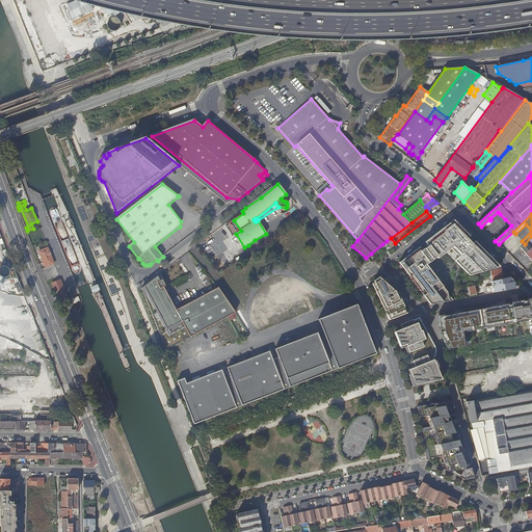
[(453,220),(425,242),(437,259),(447,251),(470,275),(499,267),(453,220)]
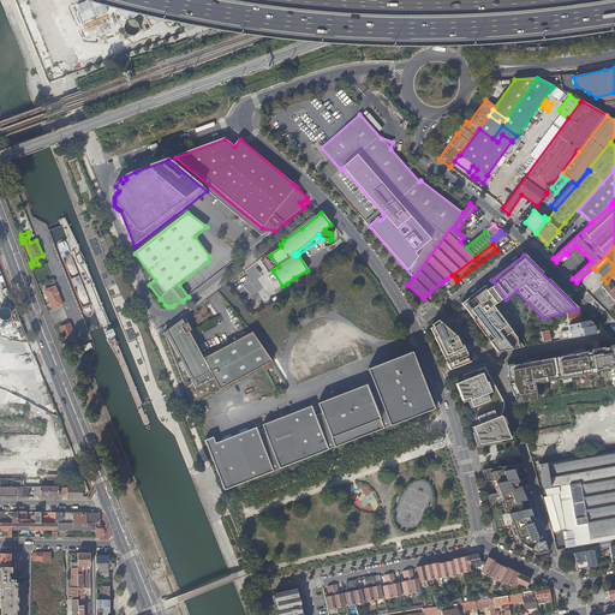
[(614,267),(608,260),(596,270),(603,279),(614,267)]
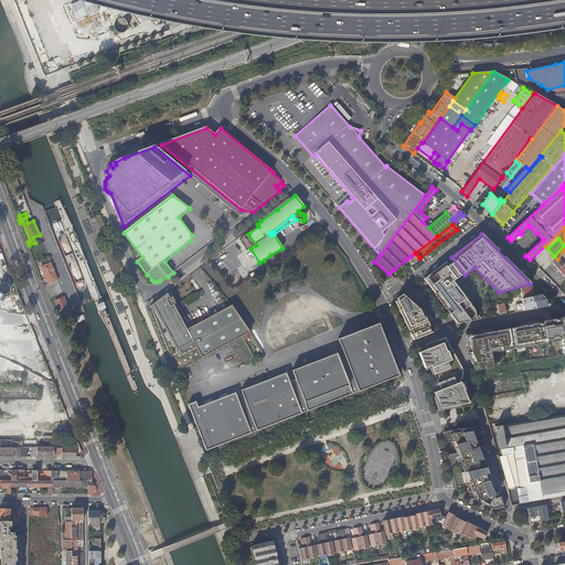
[(564,251),(557,259),(553,263),(558,269),(564,264),(564,251)]
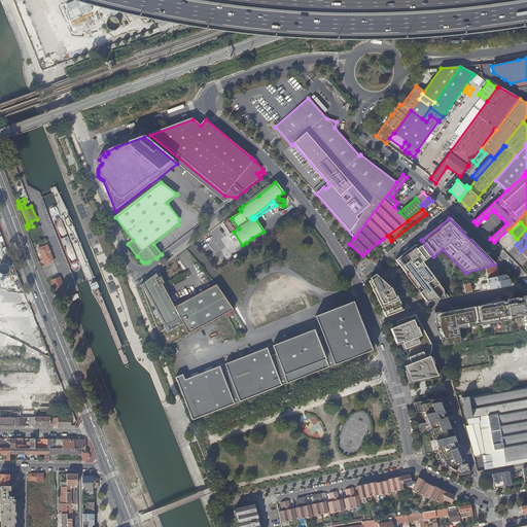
[(387,236),(383,239),(387,245),(392,242),(391,241),(387,236)]
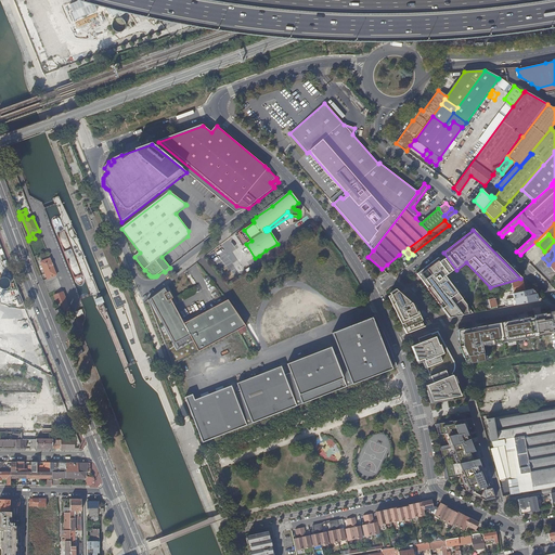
[(399,255),(387,265),(390,269),(401,260),(399,258),(400,257),(399,255)]
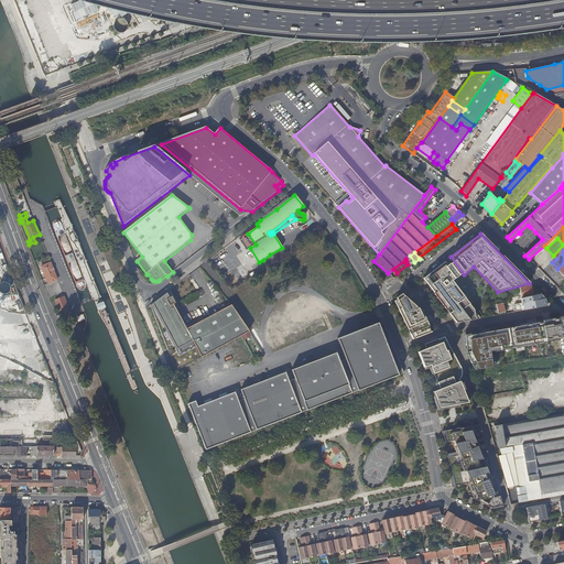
[(51,262),(41,267),(46,279),(55,275),(51,262)]
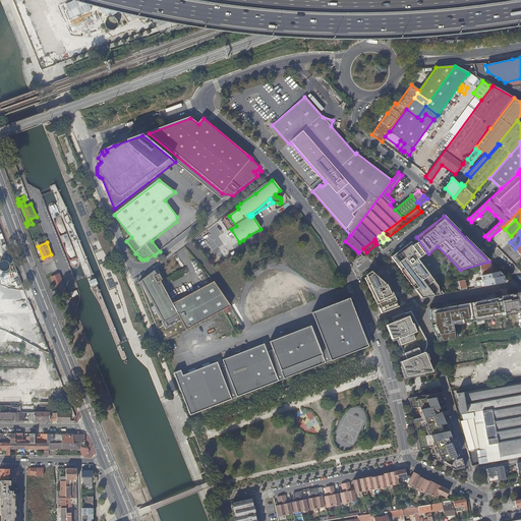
[(422,298),(445,294),(417,258),(424,254),(416,244),(414,246),(412,243),(406,247),(405,247),(391,257),(422,298)]
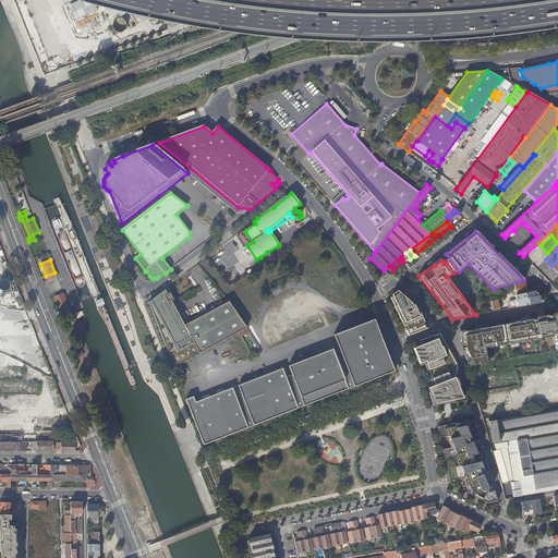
[(0,279),(0,286),(5,304),(12,302),(14,307),(22,305),(20,298),(17,299),(11,275),(2,278),(2,279),(0,279)]
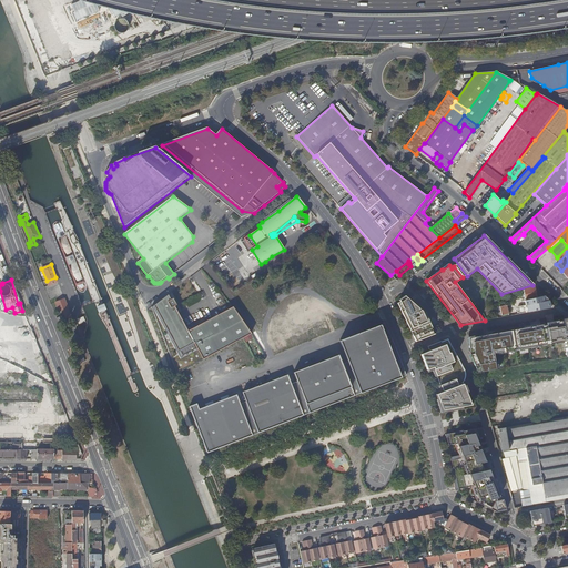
[(59,284),(48,288),(51,298),(62,294),(59,284)]
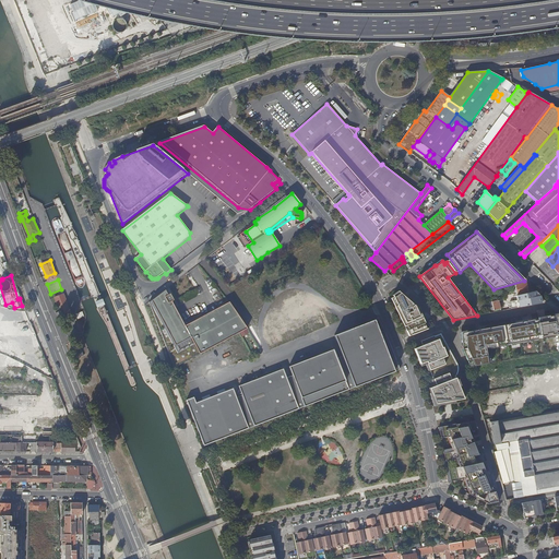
[(518,296),(528,293),(526,283),(515,285),(518,296)]
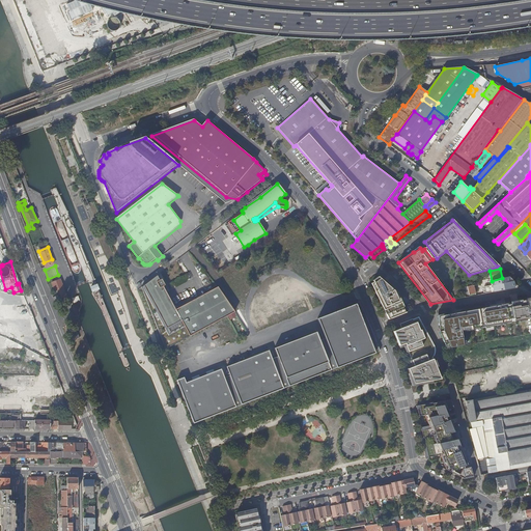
[(389,319),(407,312),(397,292),(376,274),(371,278),(372,280),(370,281),(389,319)]
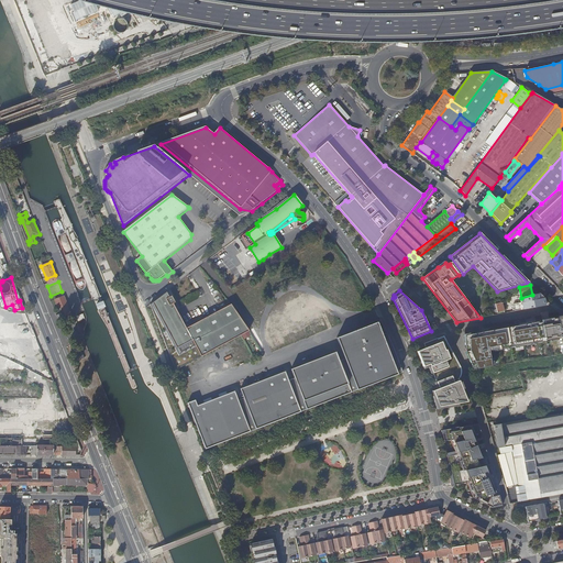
[(167,298),(165,294),(146,309),(172,372),(239,337),(249,330),(230,305),(185,329),(172,305),(174,302),(169,297),(167,298)]
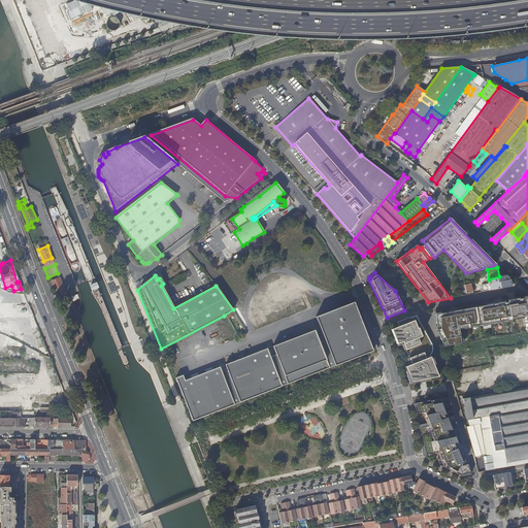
[(60,277),(52,281),(55,289),(59,287),(62,297),(67,295),(60,277)]
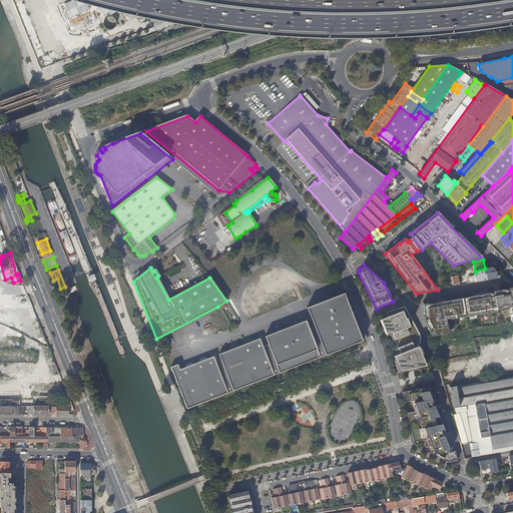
[(502,278),(496,272),(464,278),(465,285),(494,279),(502,278)]
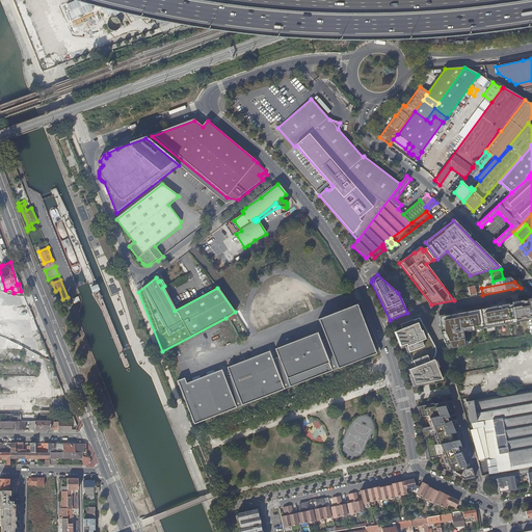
[(469,287),(464,288),(466,292),(469,292),(470,295),(477,294),(475,286),(469,287)]
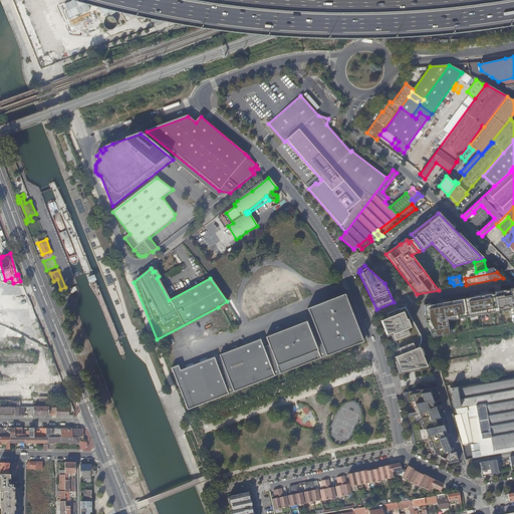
[(433,337),(449,334),(447,321),(511,310),(513,323),(513,322),(513,289),(425,306),(425,320),(433,337)]
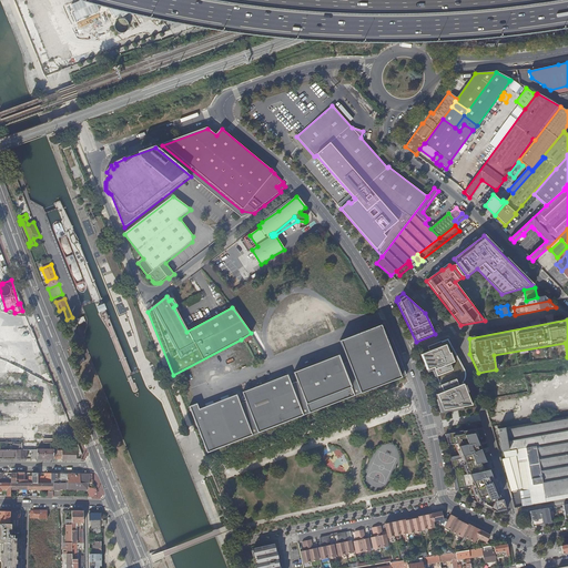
[(188,407),(206,453),(303,415),(402,377),(378,323),(338,340),(346,361),(341,363),(337,354),(292,372),(296,382),(291,384),(286,374),(242,392),(245,402),(240,404),(235,394),(199,409),(196,404),(188,407)]
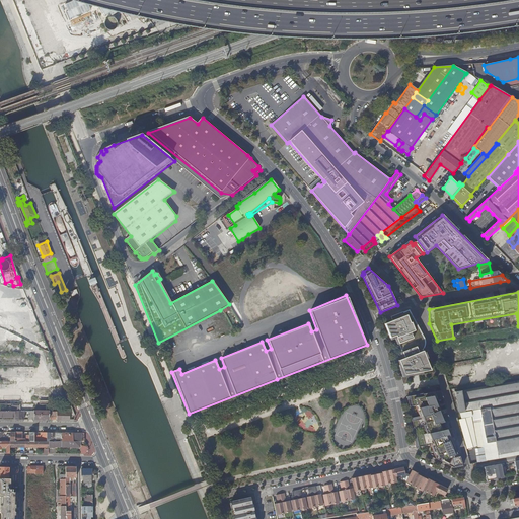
[(425,340),(411,313),(391,318),(392,322),(389,323),(393,339),(399,337),(405,358),(399,360),(405,378),(431,374),(423,354),(425,351),(426,348),(426,344),(425,340)]
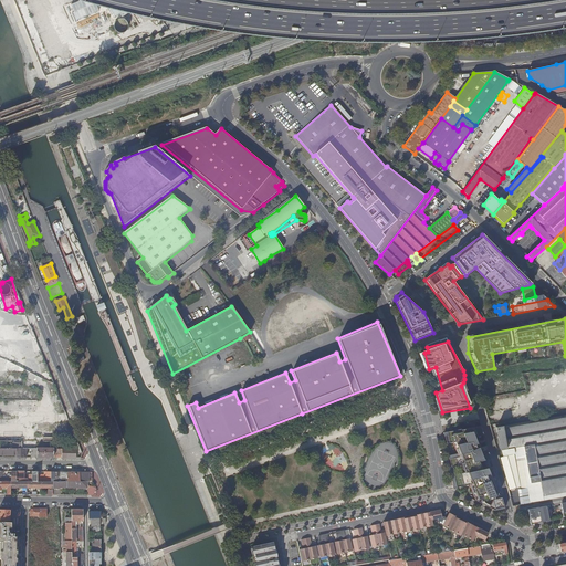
[(410,405),(408,400),(395,405),(397,409),(410,405)]
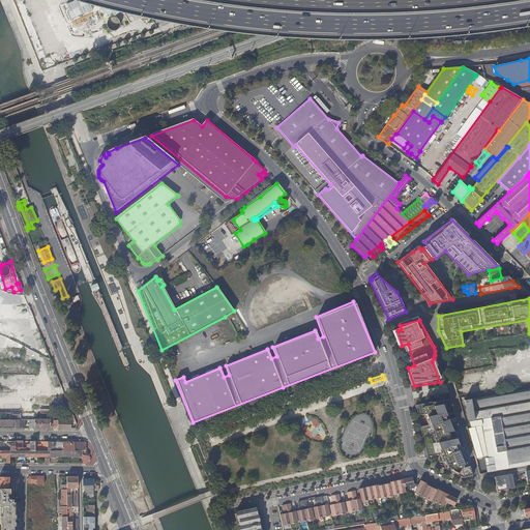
[(488,419),(497,471),(529,465),(529,388),(471,400),(471,395),(467,396),(471,421),(482,419),(488,419)]
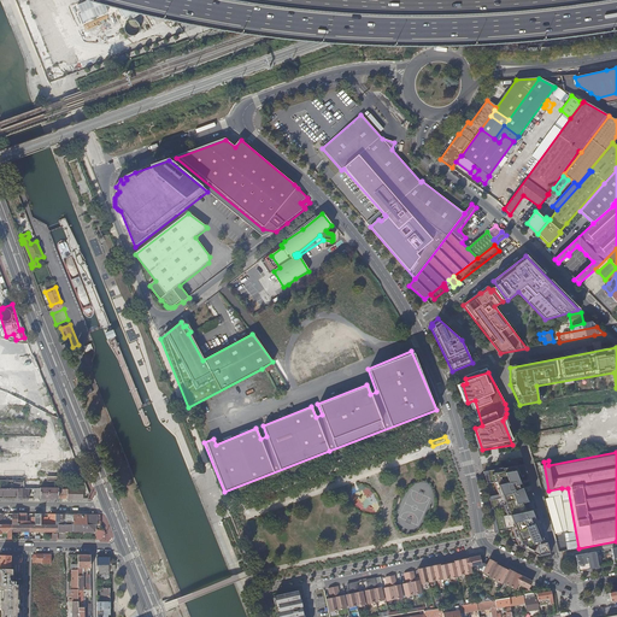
[(534,554),(538,557),(550,553),(547,544),(545,544),(544,540),(546,540),(544,534),(540,534),(539,530),(544,529),(538,510),(532,511),(528,503),(535,501),(530,486),(522,488),(518,477),(528,475),(524,465),(501,469),(501,471),(495,472),(495,470),(485,472),(487,483),(495,482),(498,495),(489,497),(491,500),(489,500),(492,510),(503,506),(506,515),(494,518),(495,522),(492,522),(494,533),(512,529),(519,547),(527,551),(530,545),(538,542),(539,546),(534,554)]
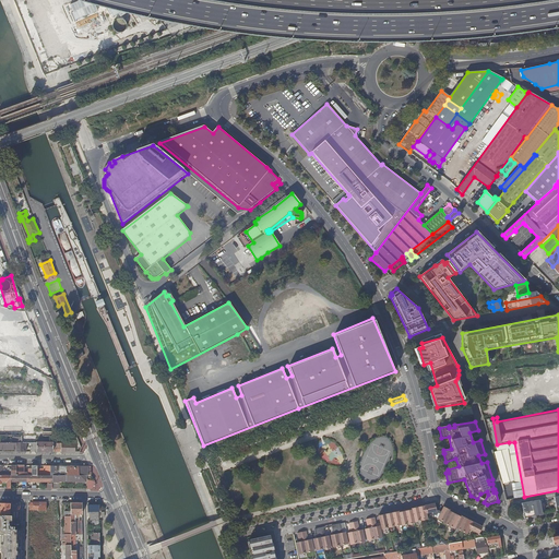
[(21,436),(21,437),(21,442),(24,442),(31,442),(36,442),(36,452),(54,452),(54,449),(54,443),(54,442),(37,442),(37,437),(21,436)]
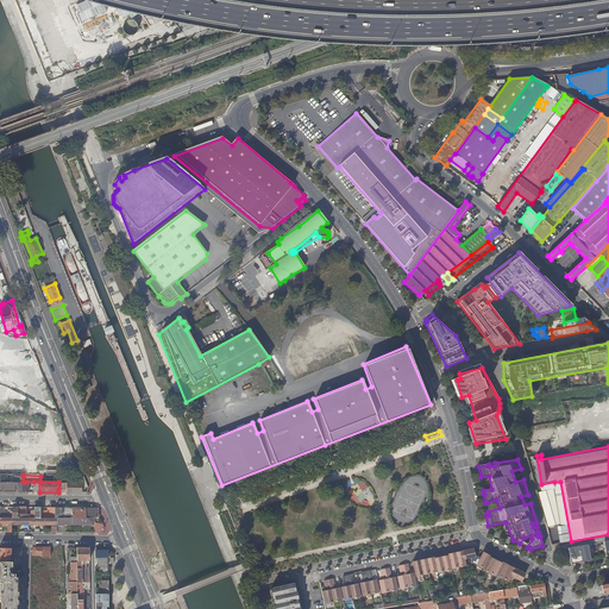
[(26,482),(23,482),(22,482),(18,482),(18,489),(18,493),(27,493),(29,490),(26,490),(26,482)]
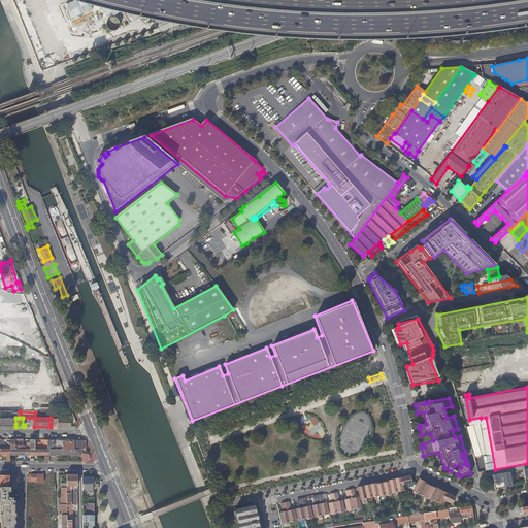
[(481,418),(482,424),(487,456),(483,456),(485,470),(495,469),(486,418),(481,418)]
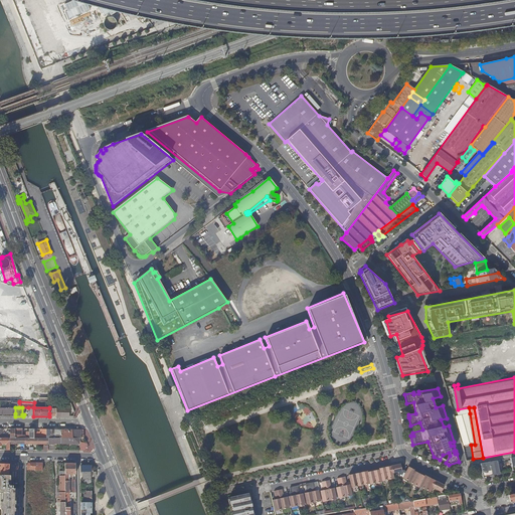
[(14,438),(33,438),(33,428),(29,428),(29,436),(28,436),(19,436),(19,428),(15,428),(14,438)]
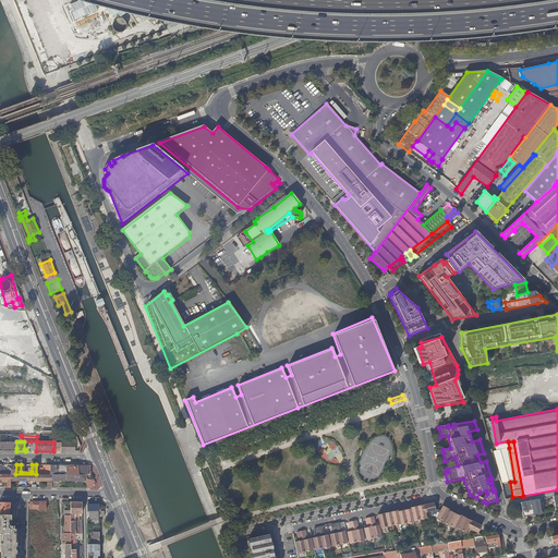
[(36,474),(50,474),(50,465),(44,465),(44,469),(38,469),(38,464),(36,464),(36,474)]
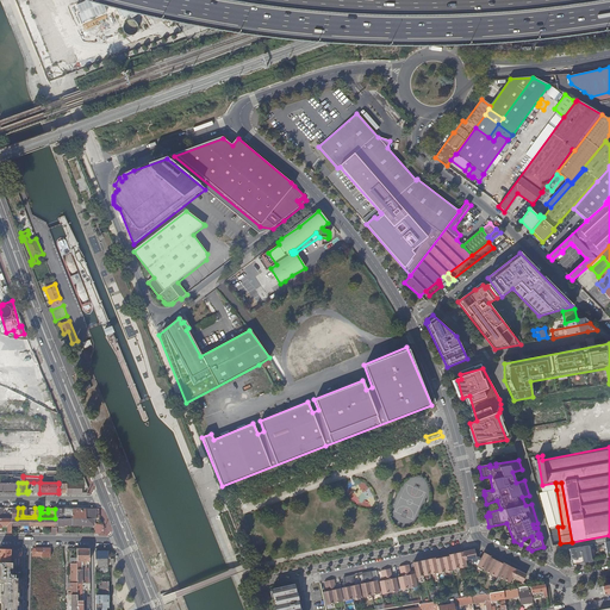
[(55,518),(57,518),(64,518),(64,516),(67,516),(67,509),(55,509),(55,518)]
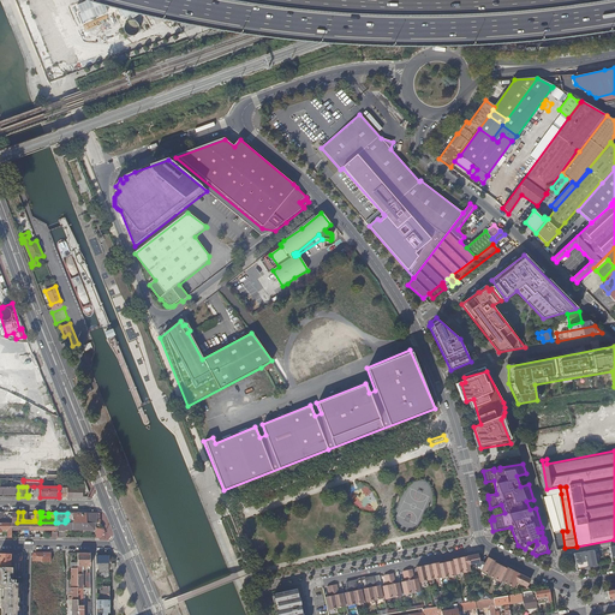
[(72,523),(87,523),(87,513),(73,513),(73,514),(72,519),(72,523)]
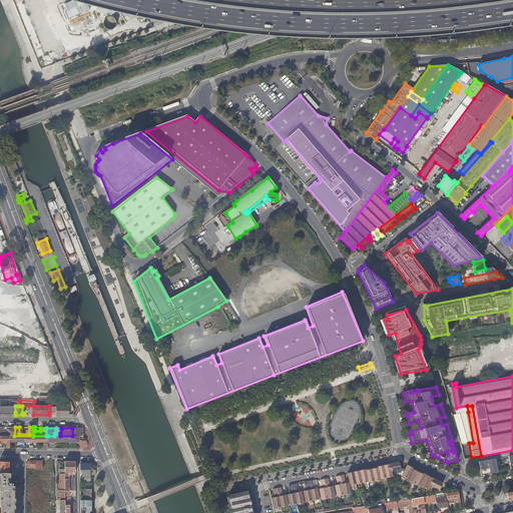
[(72,436),(79,436),(83,436),(83,432),(82,430),(81,430),(81,428),(72,428),(72,436)]
